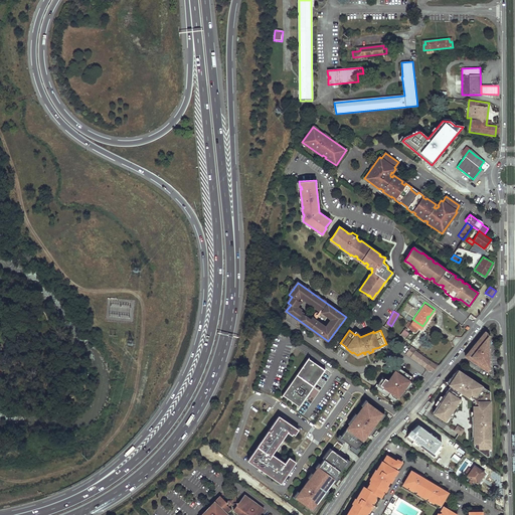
[(487,333),(484,331),(471,349),(465,356),(486,371),(488,369),(487,333)]
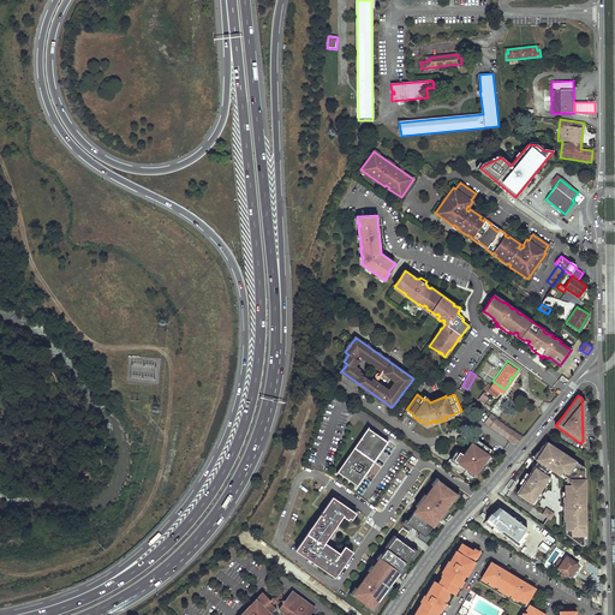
[(508,439),(511,435),(513,431),(495,418),(496,417),(490,412),(484,422),(508,439)]
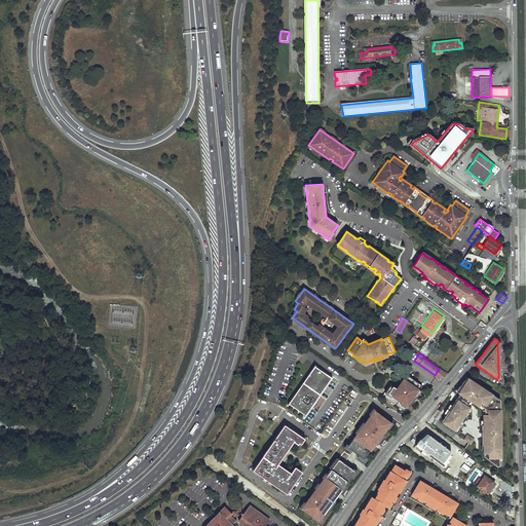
[(331,377),(313,365),(287,404),(304,415),(311,406),(309,404),(316,393),(318,395),(331,377)]
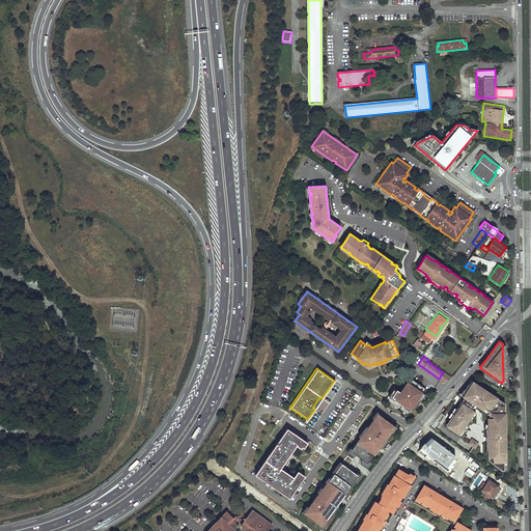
[(445,379),(442,382),(447,382),(451,376),(449,374),(448,376),(443,372),(441,375),(445,379)]
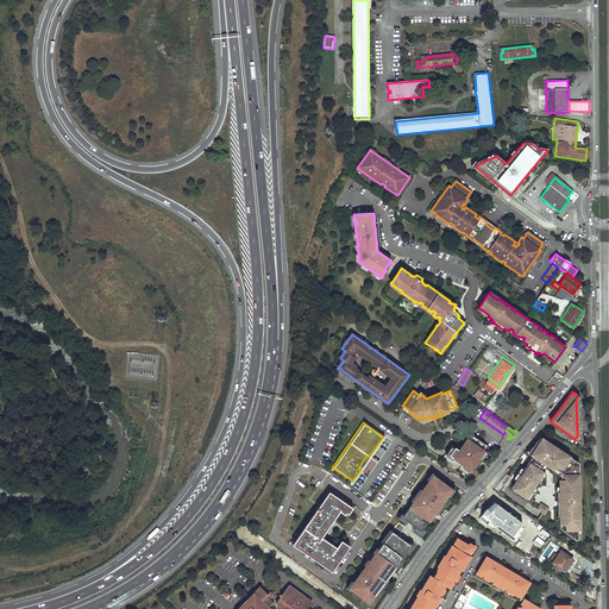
[(462,464),(463,463),(472,471),(487,453),(485,452),(483,450),(487,445),(477,437),(472,440),(470,438),(460,449),(457,445),(450,453),(462,464)]
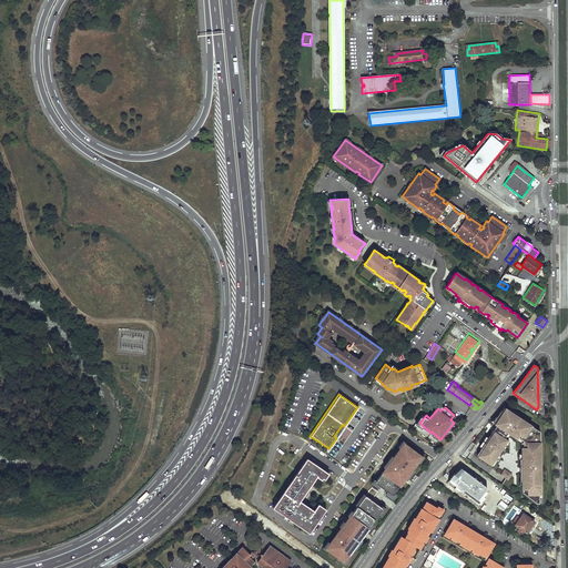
[(496,421),(493,423),(496,425),(477,455),(490,464),(494,458),(497,460),(504,449),(501,448),(506,440),(504,438),(507,433),(517,438),(518,437),(524,440),(524,447),(521,447),(521,459),(520,459),(520,480),(523,480),(523,487),(523,492),(536,503),(539,503),(538,492),(540,492),(540,479),(538,480),(538,474),(540,474),(540,464),(538,464),(538,457),(540,457),(540,449),(538,449),(538,443),(539,443),(539,432),(530,426),(529,427),(520,422),(521,419),(507,411),(506,412),(503,409),(495,419),(496,421)]
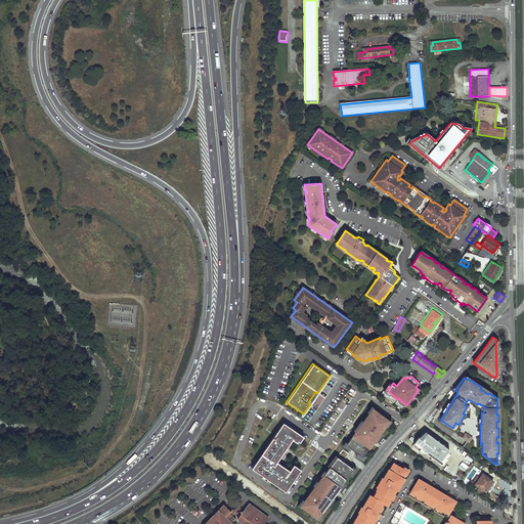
[(387,390),(393,383),(391,381),(385,388),(387,390)]
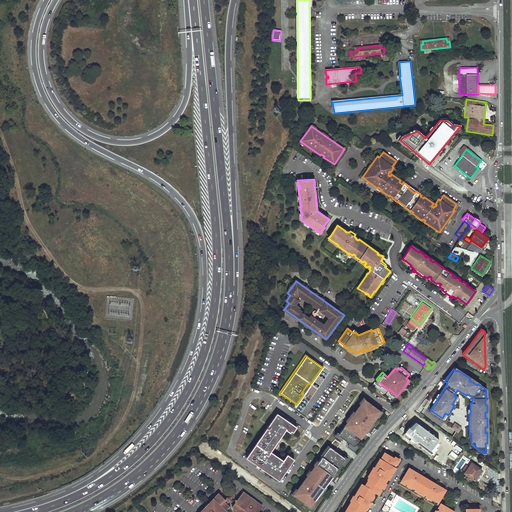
[(310,384),(308,383),(301,393),(303,395),(304,396),(311,385),(310,384)]
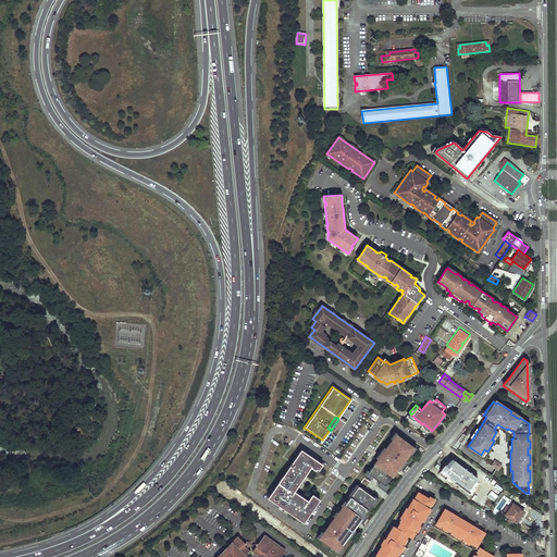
[(380,483),(385,486),(386,484),(397,470),(405,460),(410,454),(413,448),(397,435),(393,441),(386,449),(379,459),(369,472),(368,473),(373,478),(380,483)]
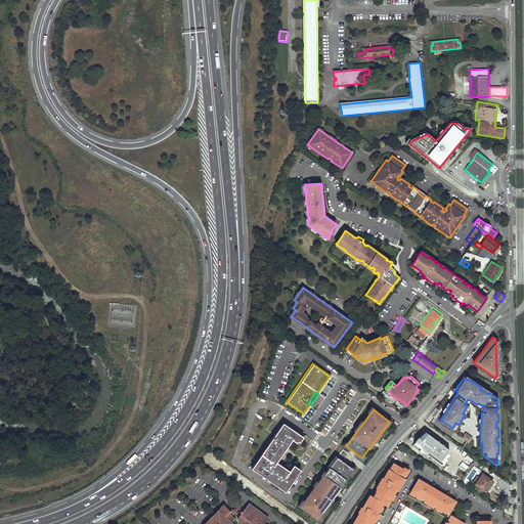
[(354,431),(356,432),(363,423),(361,421),(354,431)]
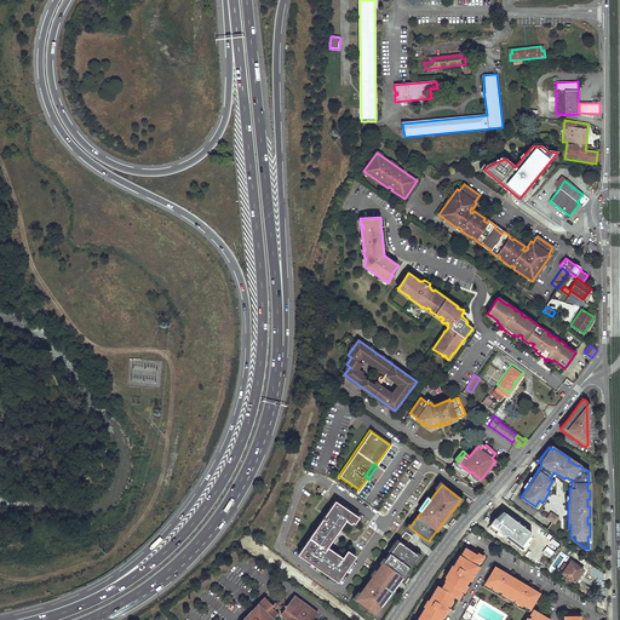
[(336,499),(298,554),(338,581),(356,556),(350,551),(348,550),(344,555),(343,557),(328,546),(329,544),(348,518),(352,521),(354,520),(359,512),(345,504),(344,505),(336,499)]
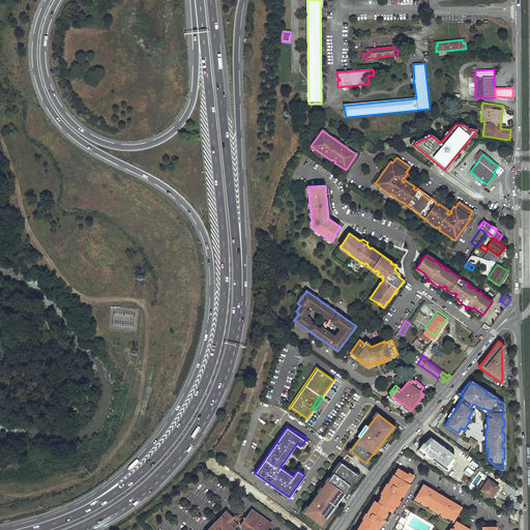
[(439,433),(437,436),(447,444),(449,441),(439,433)]
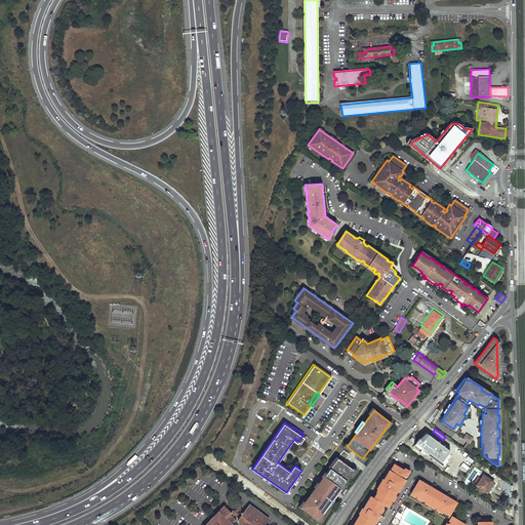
[(432,446),(436,441),(427,433),(421,439),(432,446)]
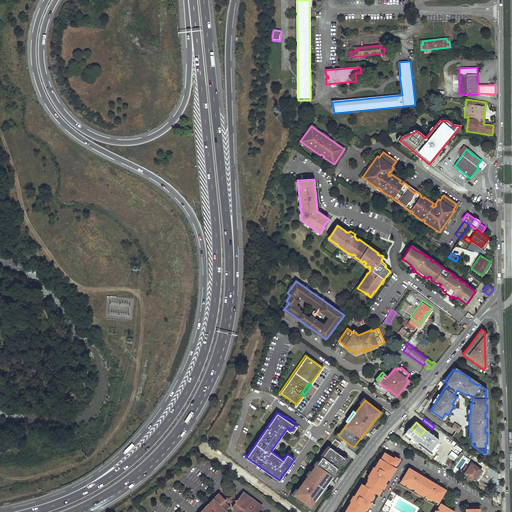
[(372,423),(365,432),(367,433),(374,424),(372,423)]
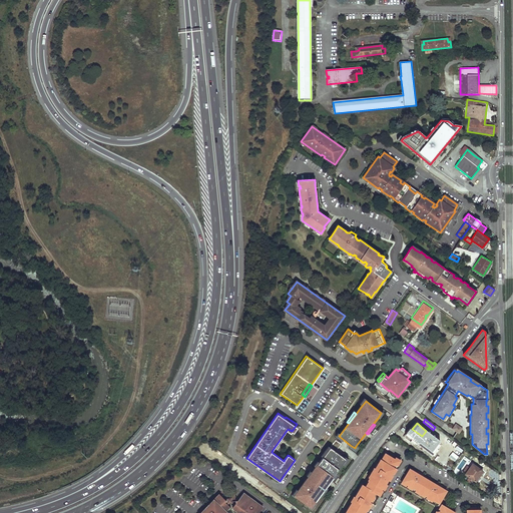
[(392,434),(398,439),(402,434),(397,429),(392,434)]
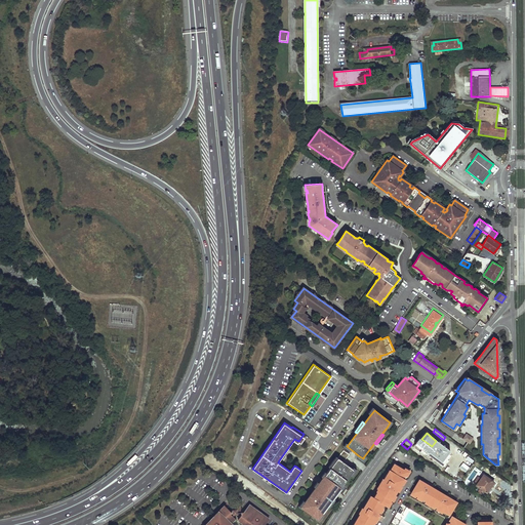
[(329,467),(330,469),(338,458),(336,457),(329,467)]
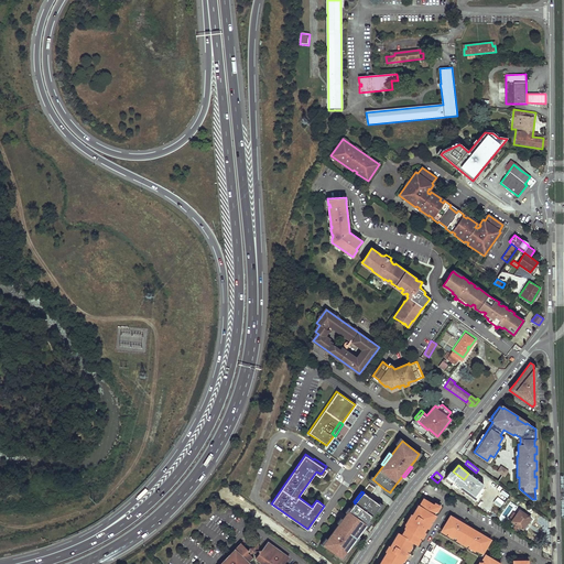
[(339,556),(342,557),(345,553),(350,545),(358,535),(366,525),(370,519),(377,510),(380,506),(379,503),(364,492),(355,503),(343,520),(339,524),(328,540),(324,544),(326,546),(339,556)]
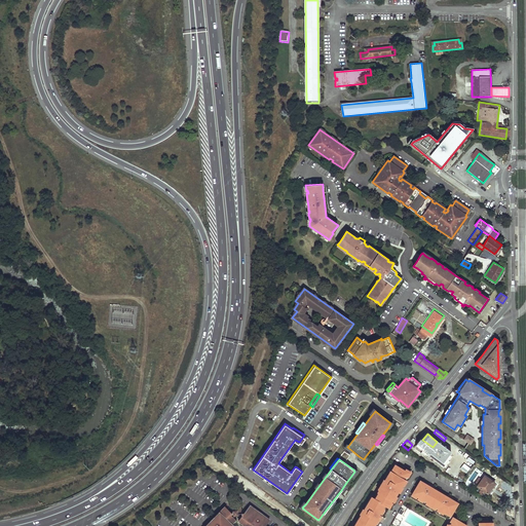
[(291,473),(292,471),(279,461),(278,463),(291,473)]
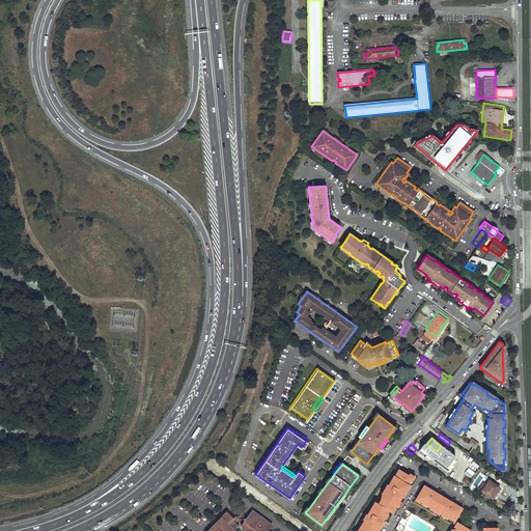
[(388,510),(391,512),(394,507),(395,505),(396,505),(398,501),(401,496),(409,484),(408,484),(410,480),(412,477),(409,475),(398,470),(395,476),(394,475),(382,496),(383,496),(379,503),(374,502),(357,530),(374,530),(382,520),(383,518),(386,513),(388,510)]
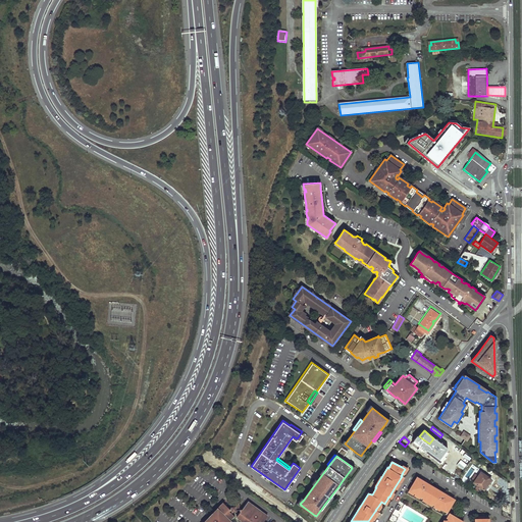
[(473,482),(484,489),(491,479),(481,472),(473,482)]
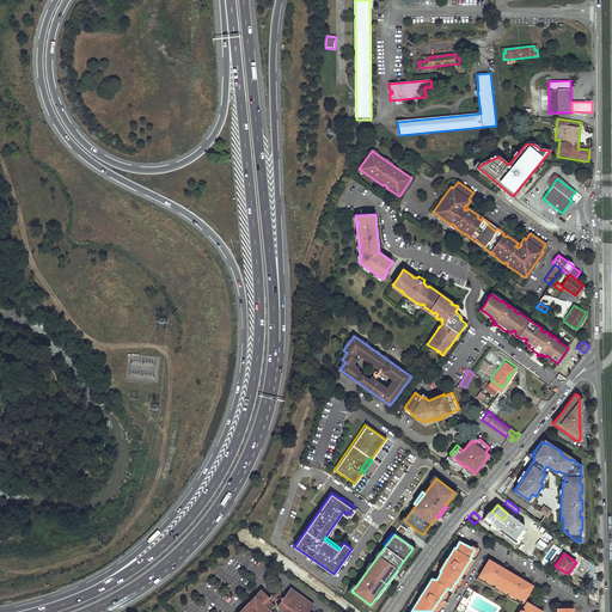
[(489,560),(481,575),(485,577),(487,579),(493,582),(496,585),(507,591),(509,593),(516,597),(524,601),(524,600),(532,586),(526,581),(520,579),(503,568),(499,565),(489,560)]
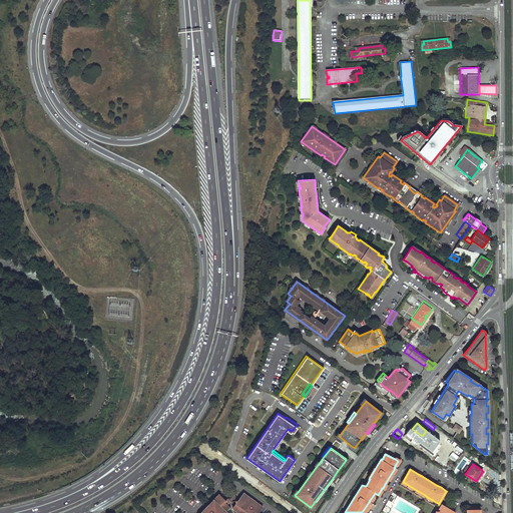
[(326,487),(319,496),(321,497),(328,488),(326,487)]
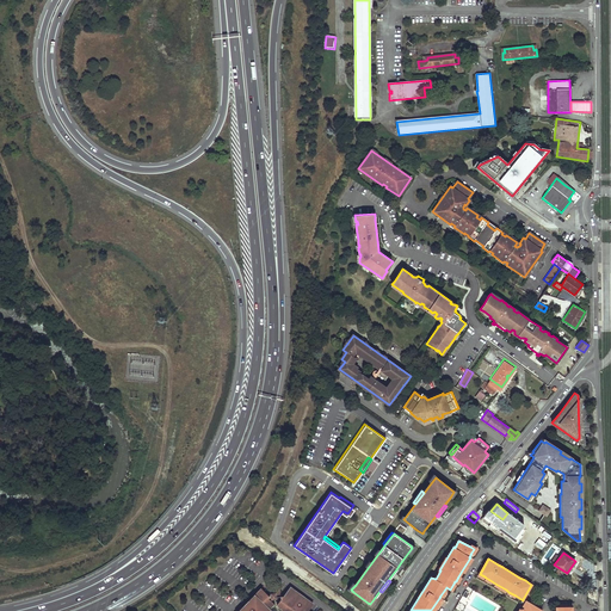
[(307,610),(309,610),(312,606),(309,605),(312,603),(297,592),(296,593),(292,591),(294,590),(290,587),(283,596),(281,596),(276,597),(276,598),(281,597),(282,599),(277,605),(281,608),(282,606),(285,609),(284,610),(285,610),(307,610)]
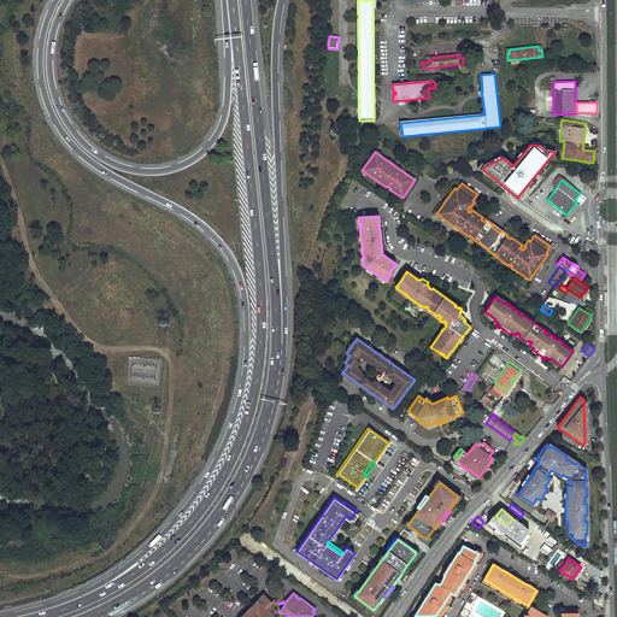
[(269,616),(274,613),(272,612),(276,609),(274,606),(271,604),(272,601),(271,601),(268,598),(268,597),(265,599),(262,597),(253,605),(256,607),(250,613),(248,612),(245,616),(244,616),(242,615),(240,616),(269,616)]
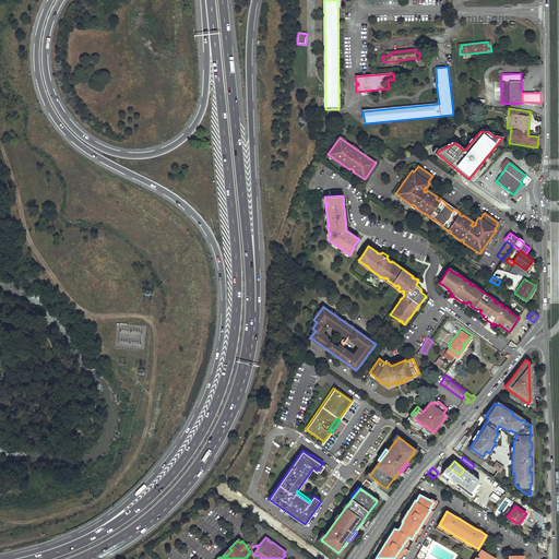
[(402,547),(394,558),(396,558),(400,556),(401,557),(405,549),(402,547)]
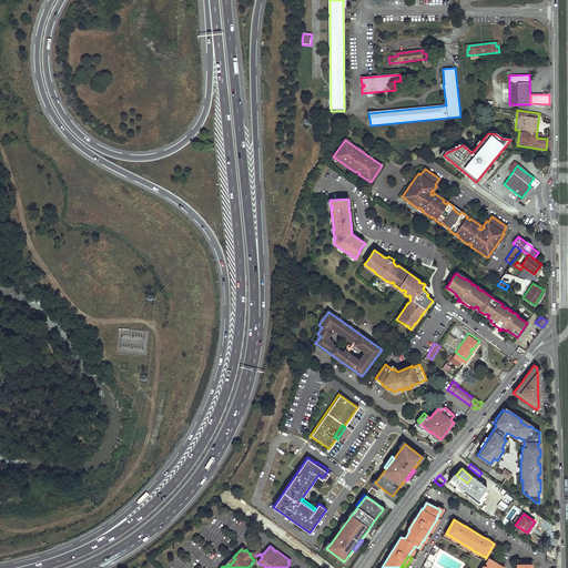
[(233,557),(224,567),(225,567),(229,564),(230,565),(235,559),(233,557)]
